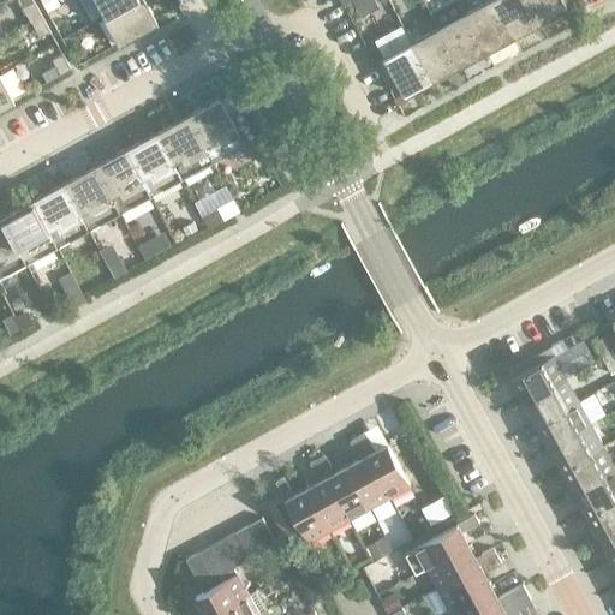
[(41,16),(33,0),(22,6),(30,22),(41,16)]
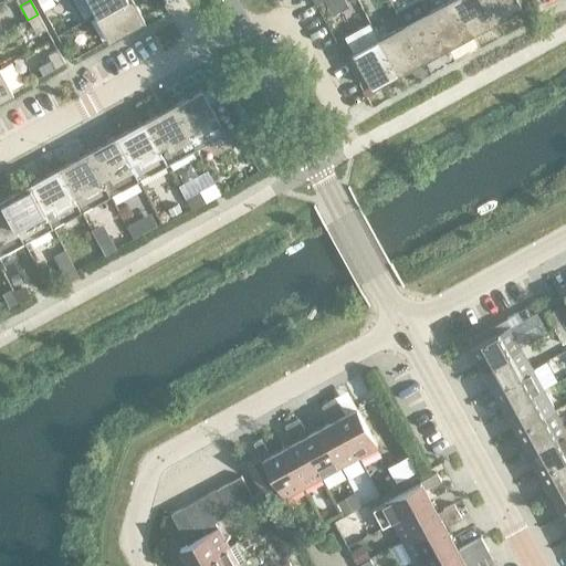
[(51,0),(37,0),(43,10),(53,4),(51,0)]
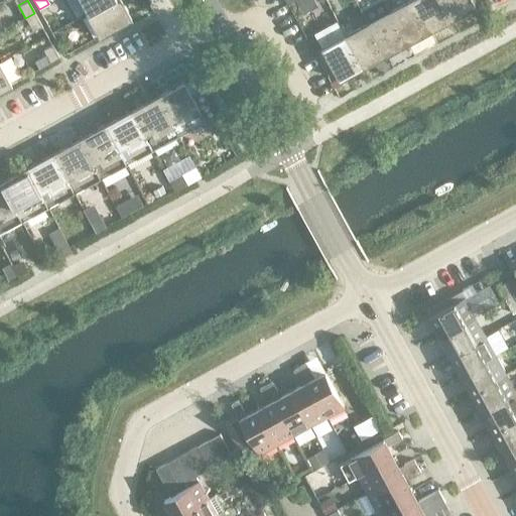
[(80,0),(81,0),(70,6),(76,17),(86,11),(87,13),(110,0),(80,0)]
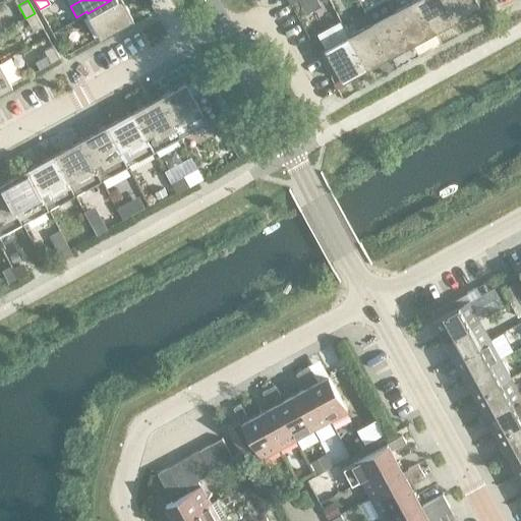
[(111,0),(88,13),(101,37),(132,19),(123,1),(124,0),(111,0)]
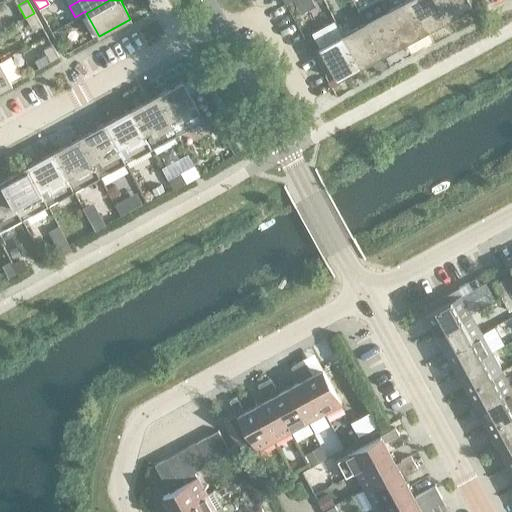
[(426,30),(408,0),(406,0),(387,11),(404,43),(426,30)]
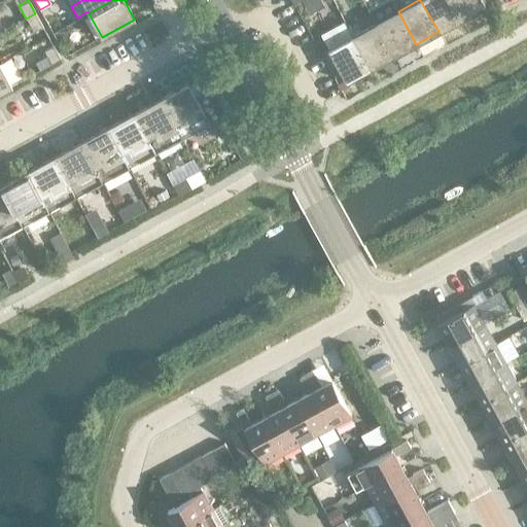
[(461,19),(450,0),(420,0),(438,31),(461,19)]
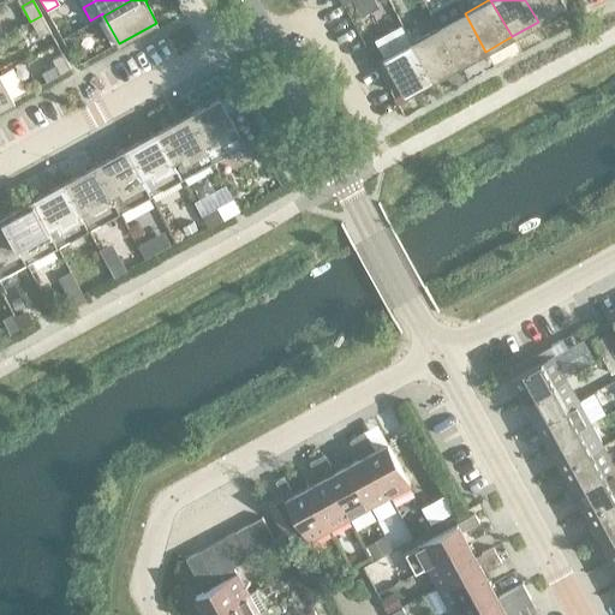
[(566,7),(561,0),(525,0),(538,22),(566,7)]
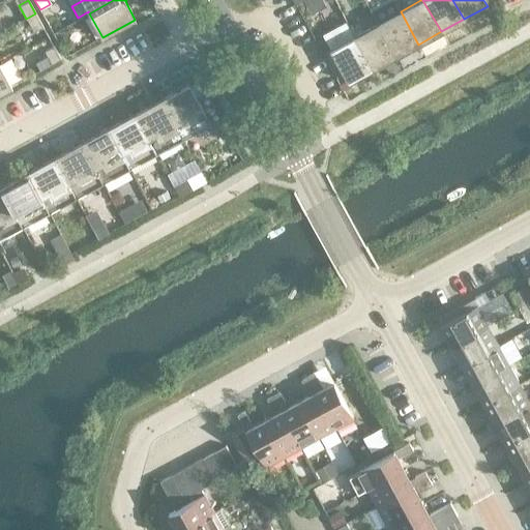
[(418,45),(401,11),(377,25),(394,57),(418,45)]
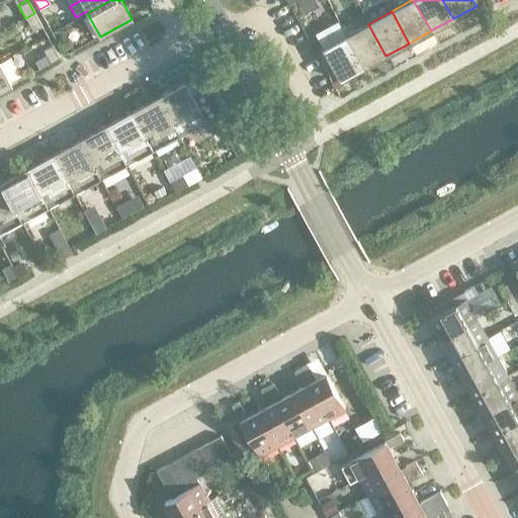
[(41,26),(34,13),(25,18),(32,31),(41,26)]
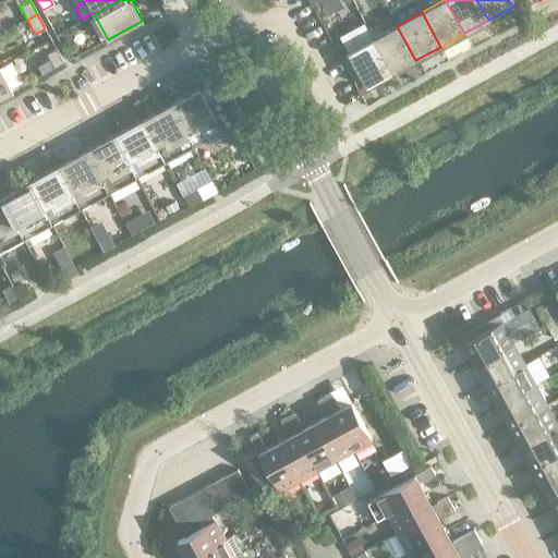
[(415,60),(397,26),(373,39),(391,73),(415,60)]
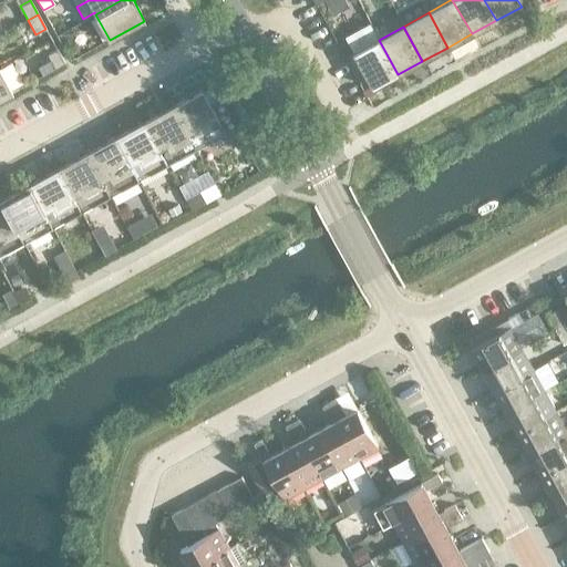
[(398,74),(379,40),(354,53),(373,88),(398,74)]
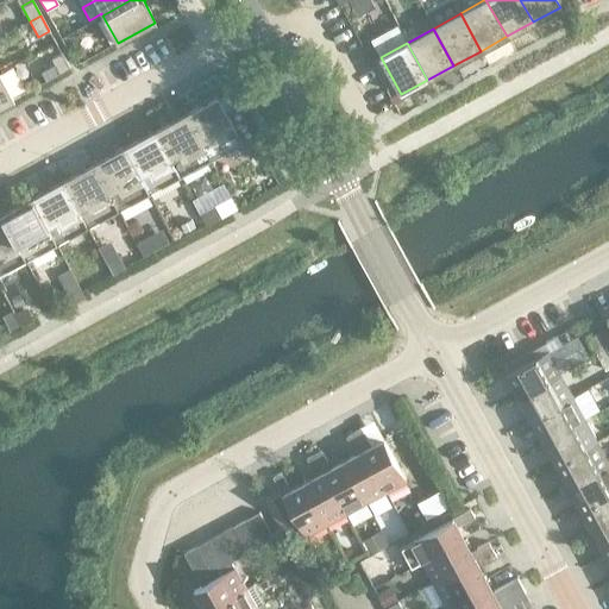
[(70,69),(61,52),(50,58),(54,64),(60,75),(70,69)]
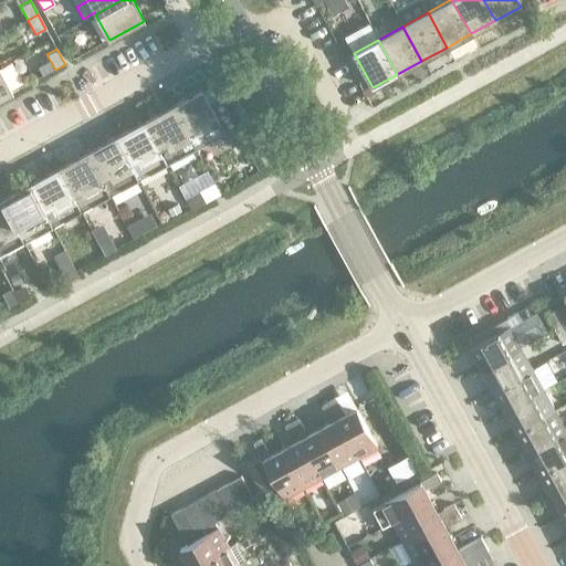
[(50,60),(37,67),(42,76),(55,70),(50,60)]
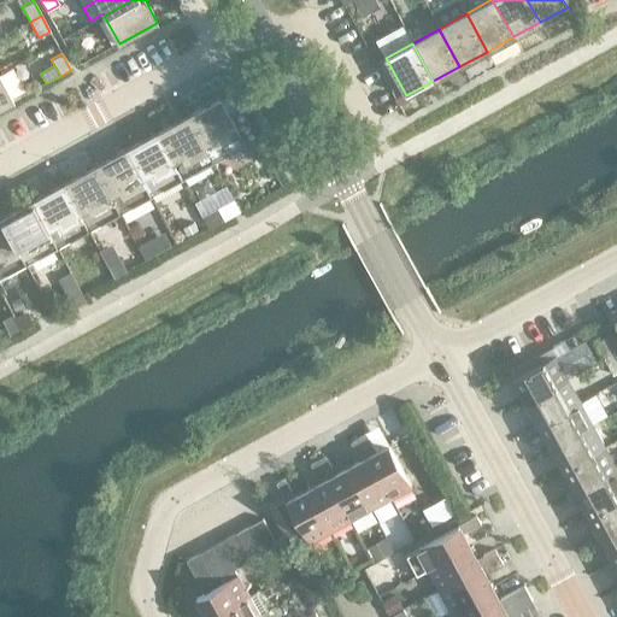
[(0,107),(13,101),(0,76),(0,107)]
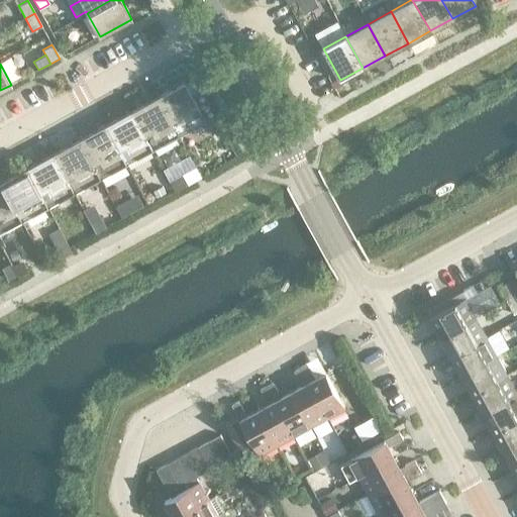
[(184,82),(158,97),(179,135),(205,121),(184,82)]
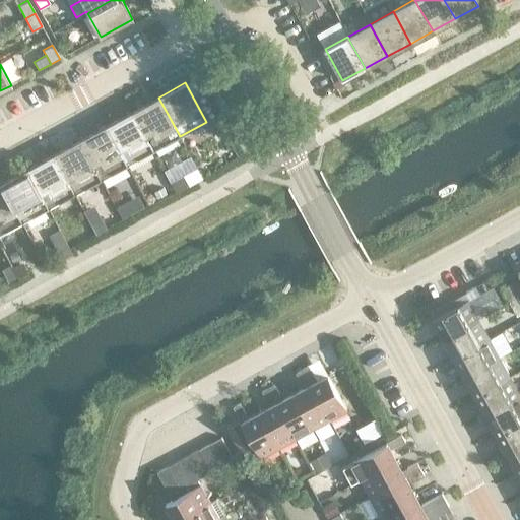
[(180,136),(158,98),(132,112),(153,150),(180,136)]
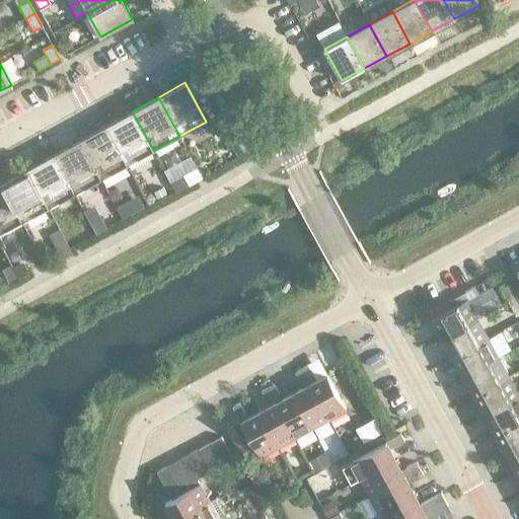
[(153,150),(132,112),(105,126),(127,165),(153,150)]
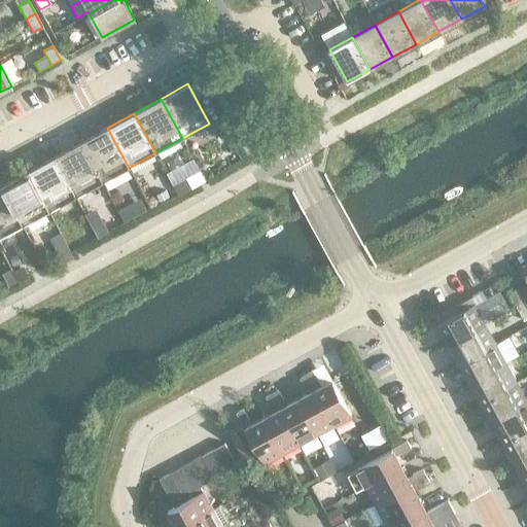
[(129,168),(107,128),(80,142),(102,182),(129,168)]
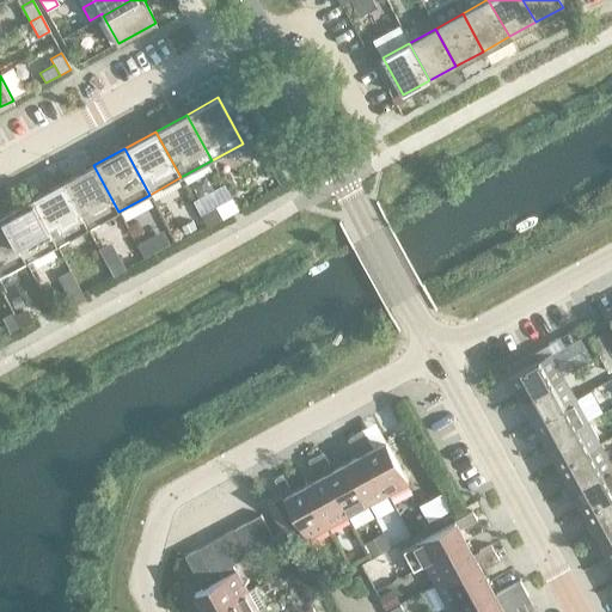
[(118,212),(93,165),(62,183),(87,228),(118,212)]
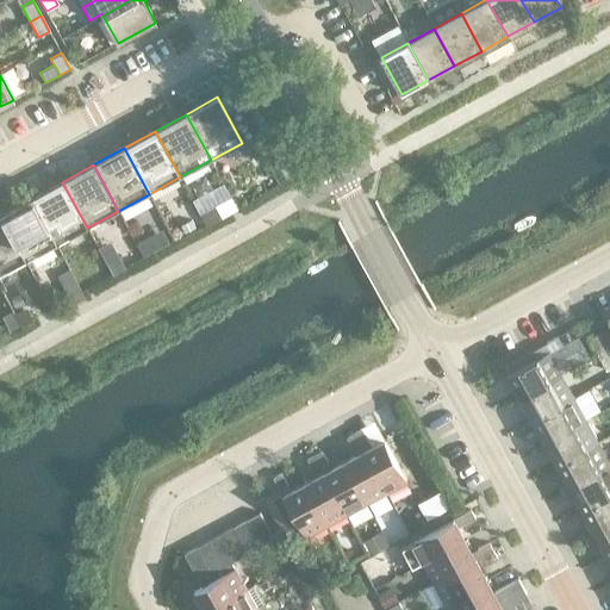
[(87,228),(62,182),(31,199),(56,244),(87,228)]
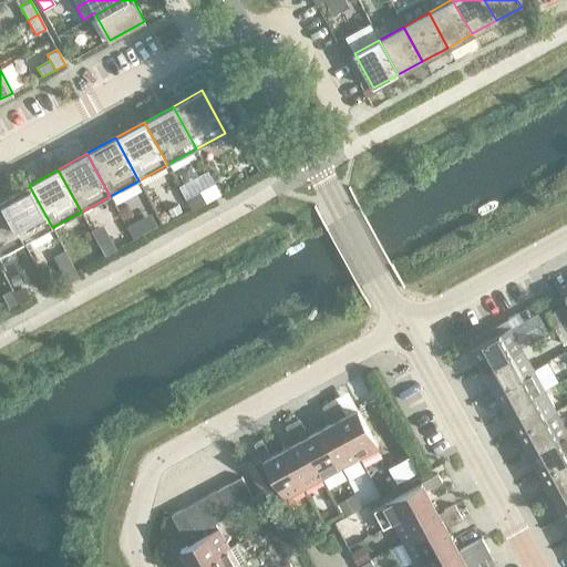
[(52,227),(29,185),(0,200),(23,244),(52,227)]
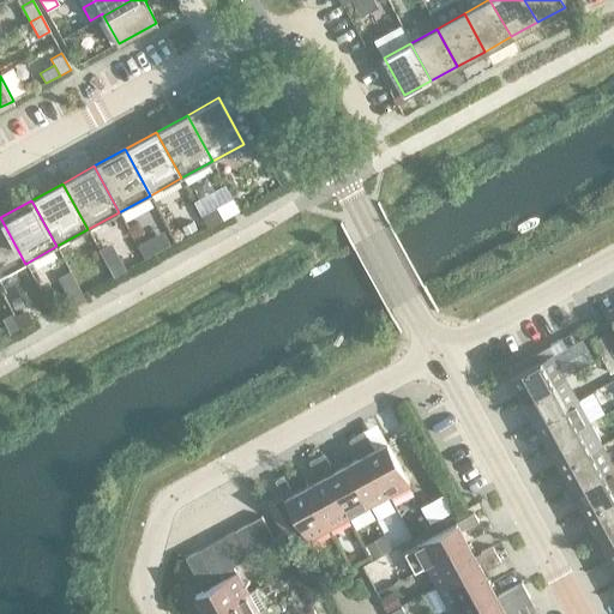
[(208,226),(224,217),(217,203),(200,212),(208,226)]
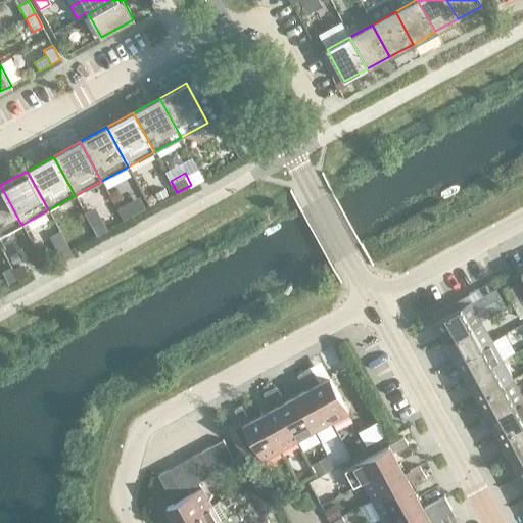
[(0,236),(21,225),(0,185),(0,236)]
